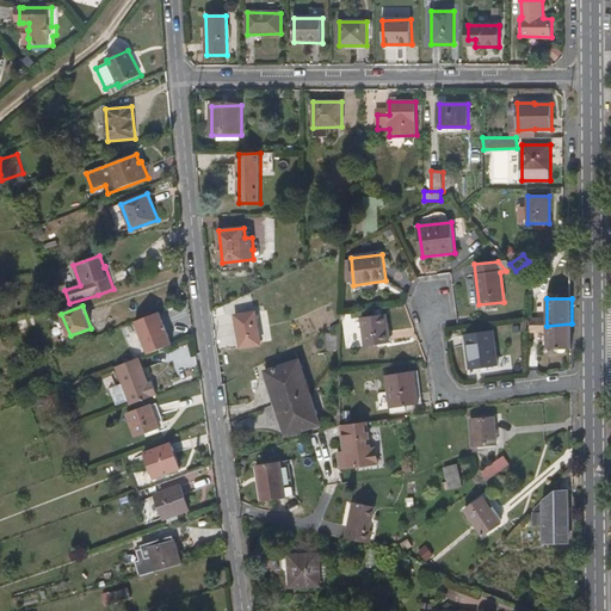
[(159,310),(134,320),(146,355),(172,344),(159,310)]
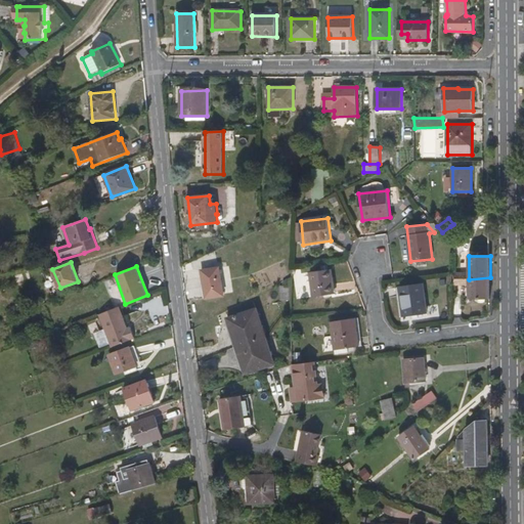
[(224,296),(220,267),(202,270),(206,299),(224,296)]
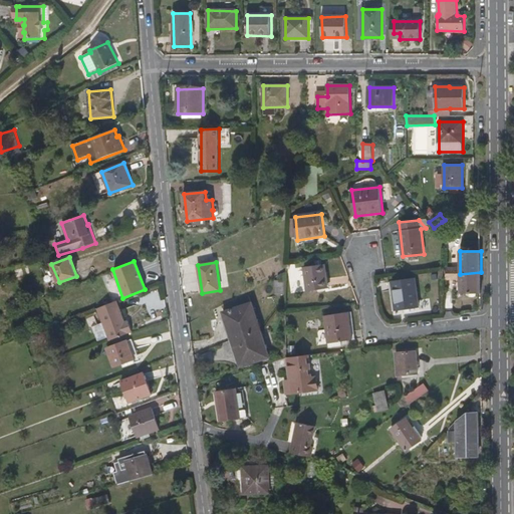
[(328,288),(325,264),(304,267),(307,291),(328,288)]
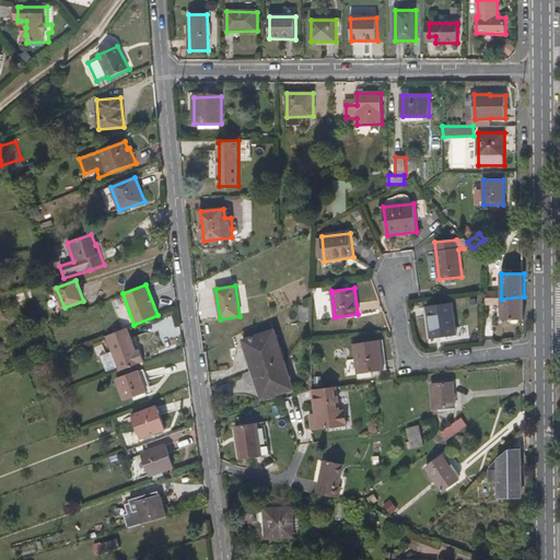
[(502,319),(524,319),(524,296),(501,299),(485,299),(485,304),(502,305),(502,319)]
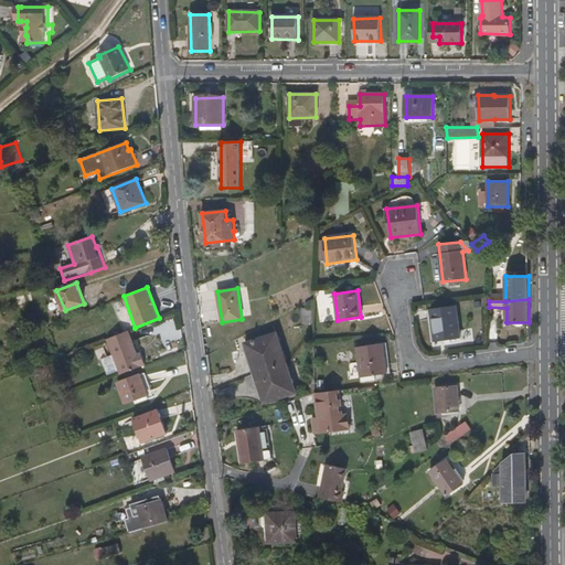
[(461,339),(457,307),(430,310),(435,342),(461,339)]
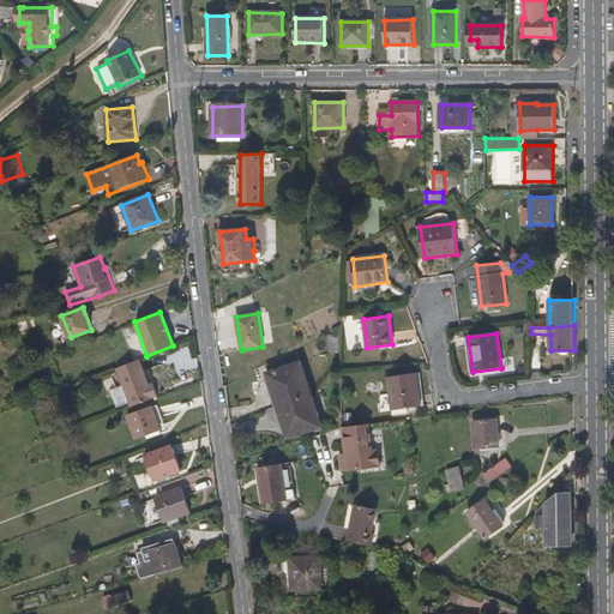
[(329,335),(327,351),(339,351),(339,335),(329,335)]
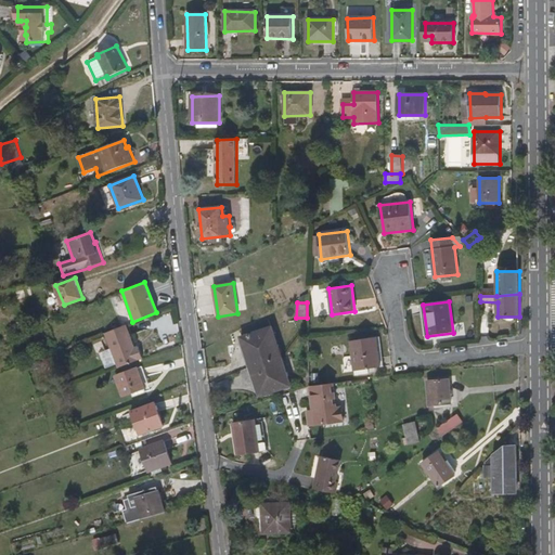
[(134,347),(126,325),(104,334),(119,369),(143,359),(138,346),(134,347)]
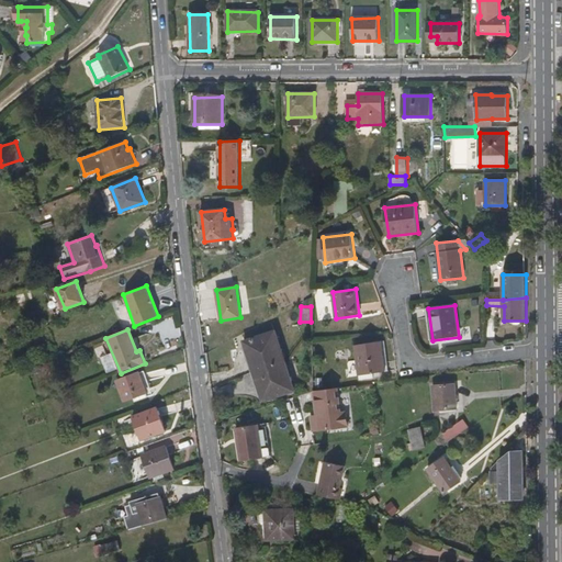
[(244,341),(254,371),(285,360),(277,332),(244,341)]
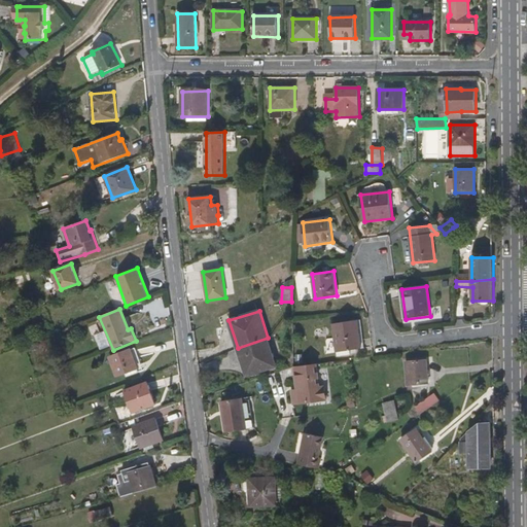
[(334,324),(338,352),(350,350),(361,349),(357,320),(334,324)]
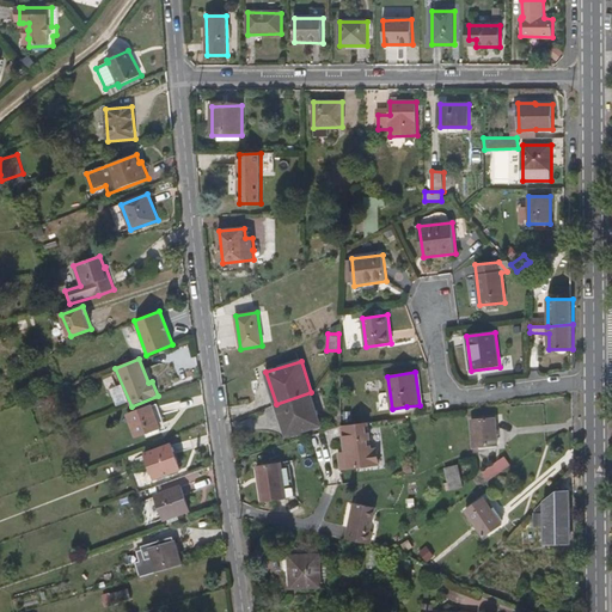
[(311,392),(276,404),(287,438),(322,426),(311,392)]
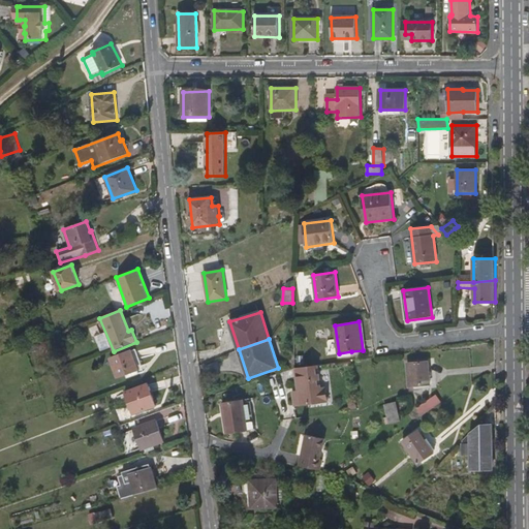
[(130,351),(110,360),(117,378),(137,371),(130,351)]
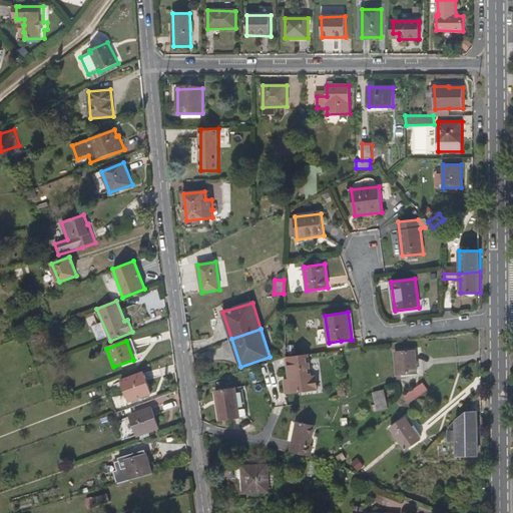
[(417,374),(416,351),(396,353),(397,375),(417,374)]
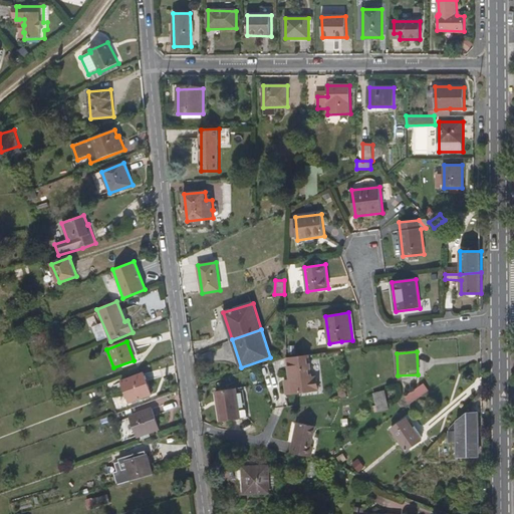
[(287,357),(286,358),(289,380),(284,381),(286,395),(319,390),(317,376),(312,377),(309,355),(287,357)]
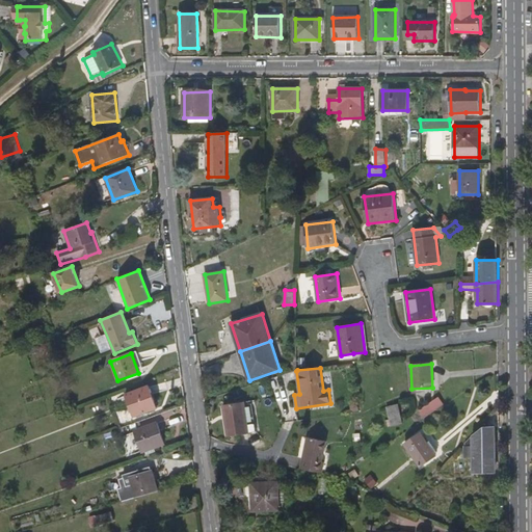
[(149,387),(126,394),(134,418),(157,409),(149,387)]
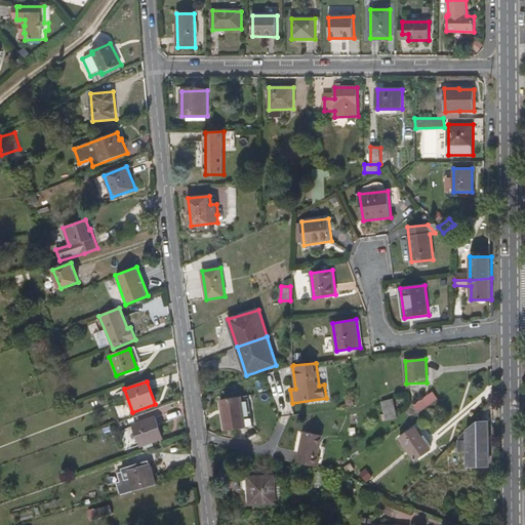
[(410,418),(438,399),(434,392),(405,411),(410,418)]
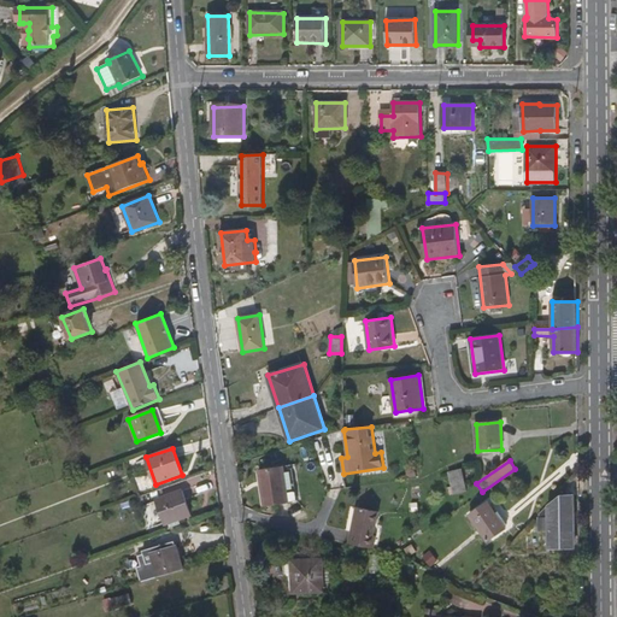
[(289,503),(283,466),(259,471),(264,507),(289,503)]
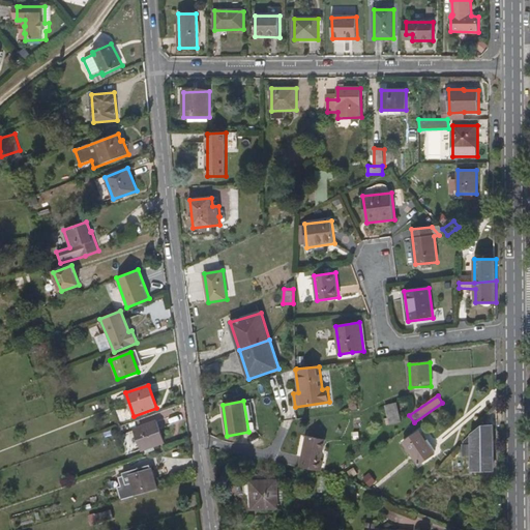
[(389,424),(399,423),(394,404),(385,406),(389,424)]
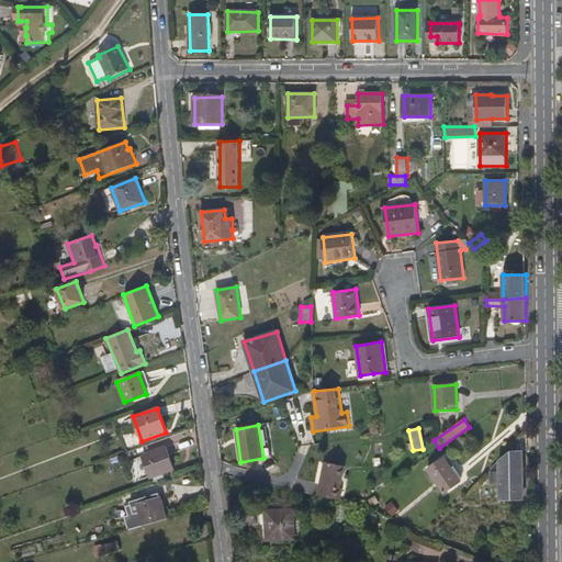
[(165,448),(142,456),(150,479),(173,470),(165,448)]
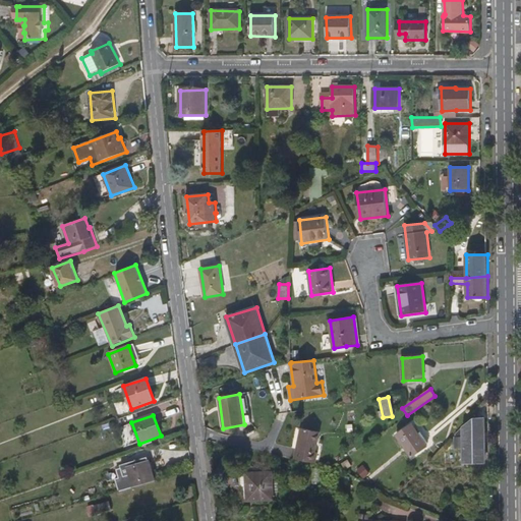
[(474,418),(463,427),(464,463),(485,462),(485,418),(474,418)]
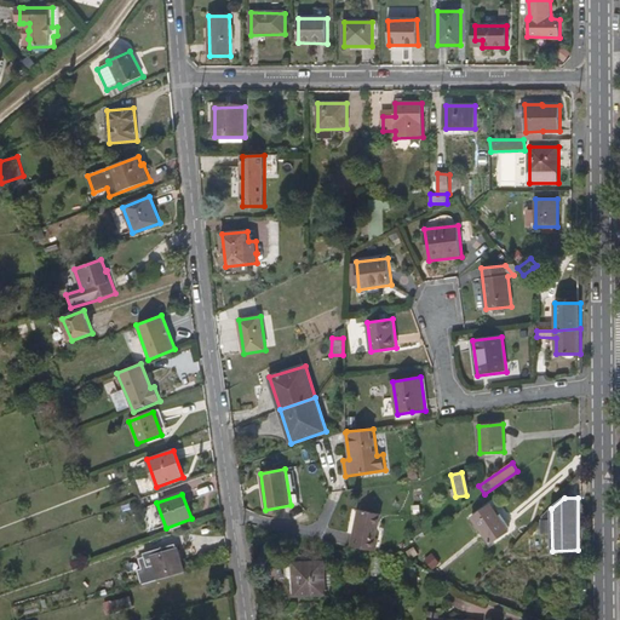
[(509,530),(491,505),(472,518),(491,545),(509,530)]
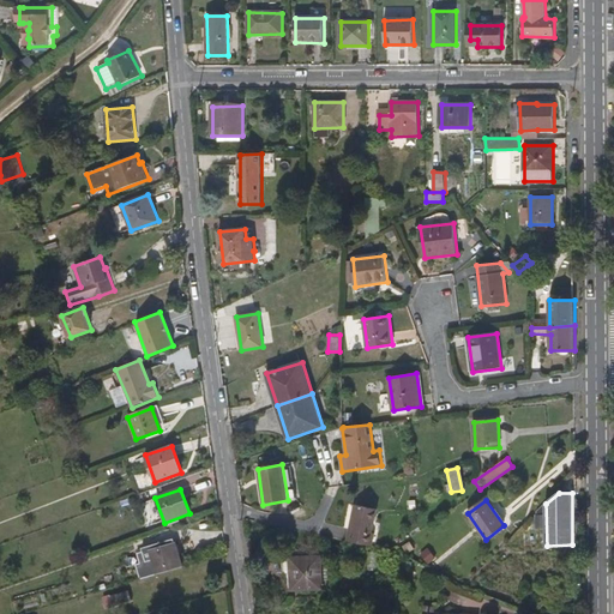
[(354,505),(347,541),(362,545),(373,547),(375,534),(373,533),(378,510),(354,505)]
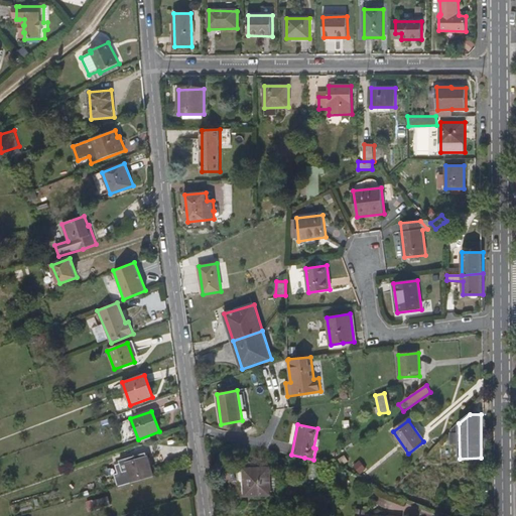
[(117,487),(152,477),(146,457),(115,466),(117,474),(114,475),(117,487)]
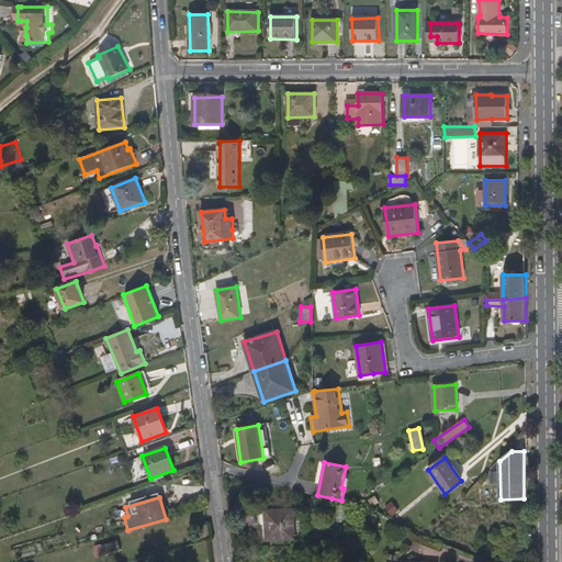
[(293,509),(265,510),(267,540),(295,539),(293,509)]
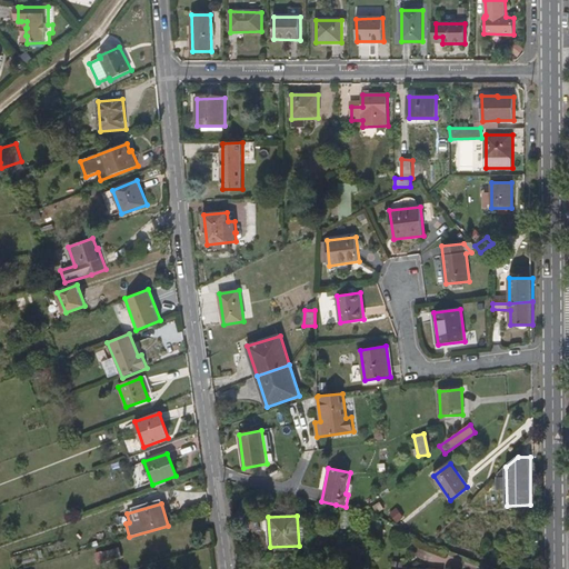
[(119,548),(101,552),(105,562),(121,557),(119,548)]
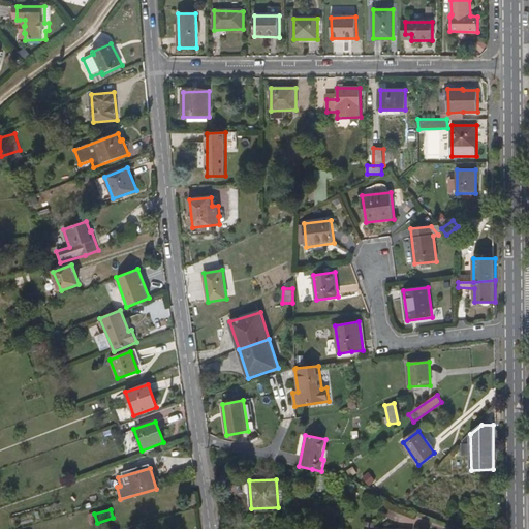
All buildings are outlined.
